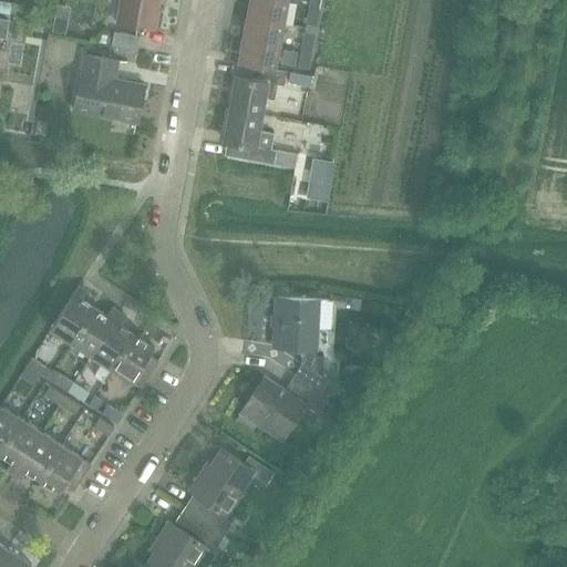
[(141,27),(141,29),(144,29),(144,28),(154,29),(160,0),(120,0),(116,22),(141,27)]
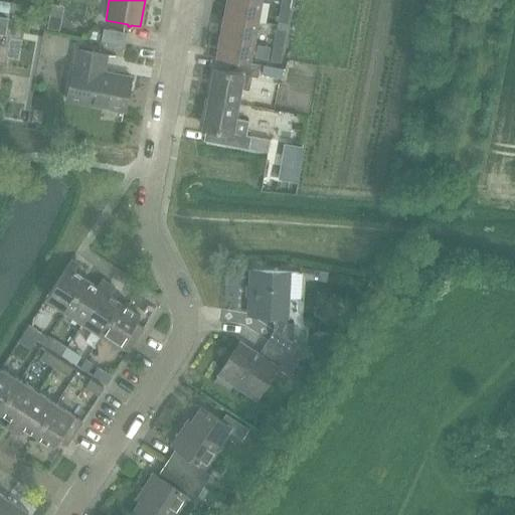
[(252,0),(226,0),(223,15),(259,22),(263,2),(252,0)]
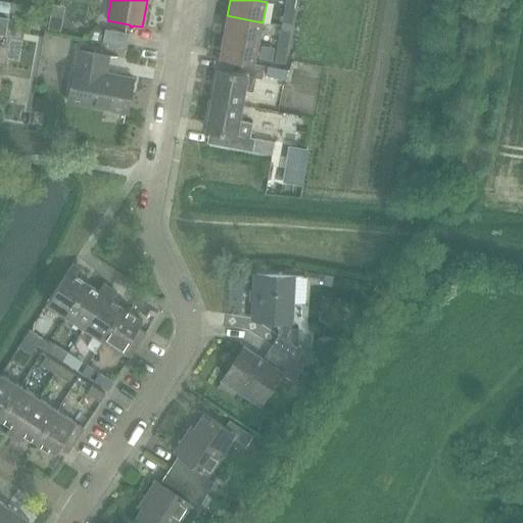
[(282,21),(291,24),(294,7),(285,5),(282,21)]
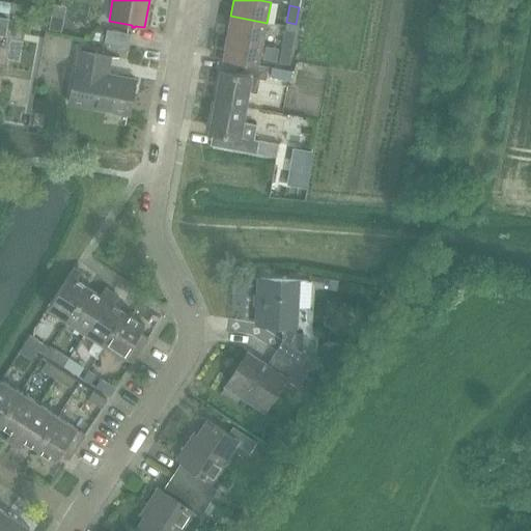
[(230,16),(227,36),(263,44),(267,23),(230,16)]
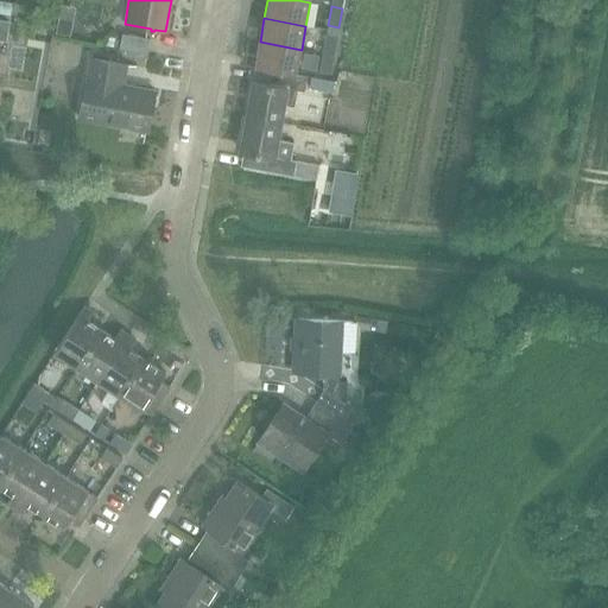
[(119,49),(147,55),(150,38),(121,33),(119,49)]
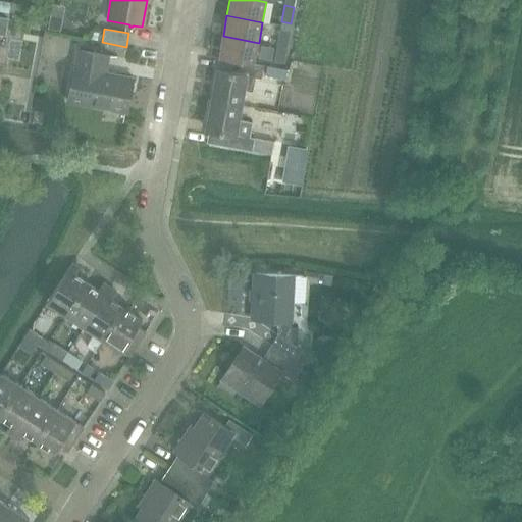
[(286,48),(290,32),(279,30),(276,46),(286,48)]
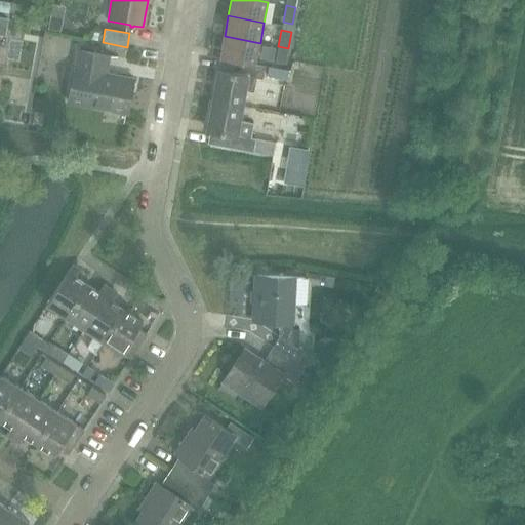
[(304,30),(295,50),(306,54),(313,33),(304,30)]
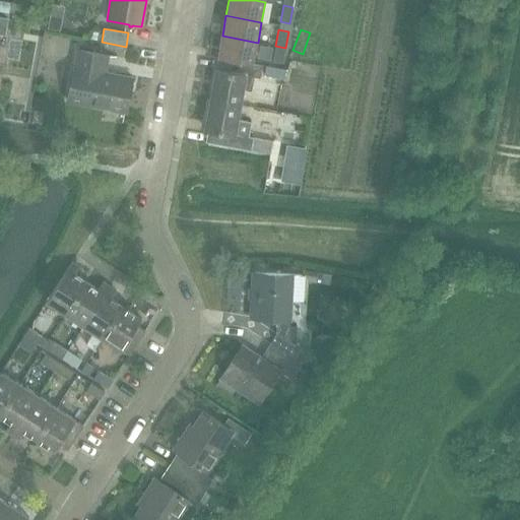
[(231,59),(254,63),(258,43),(222,36),(218,57),(231,59)]
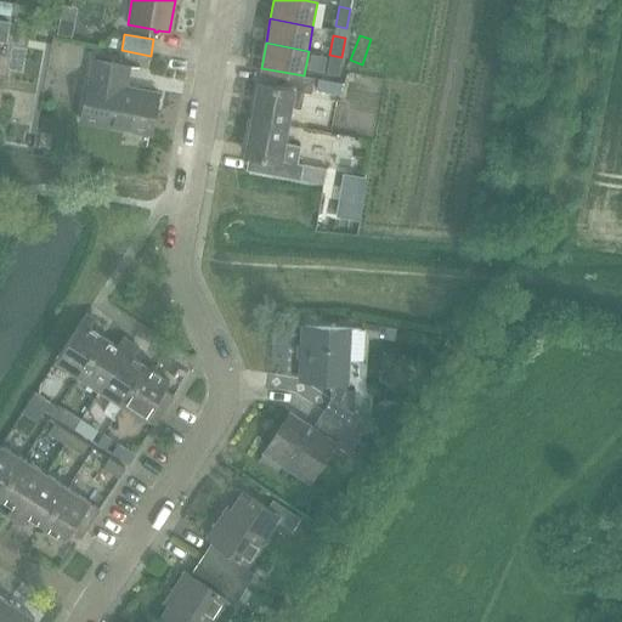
[(341,57),(329,55),(326,74),(338,77),(341,57)]
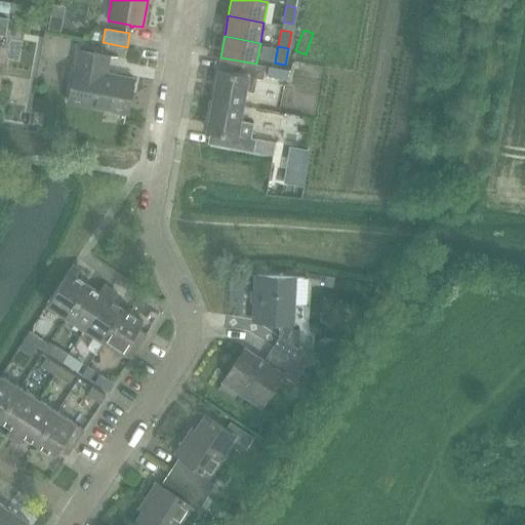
[(78,50),(68,102),(127,113),(133,78),(116,75),(115,77),(106,75),(109,55),(78,50)]
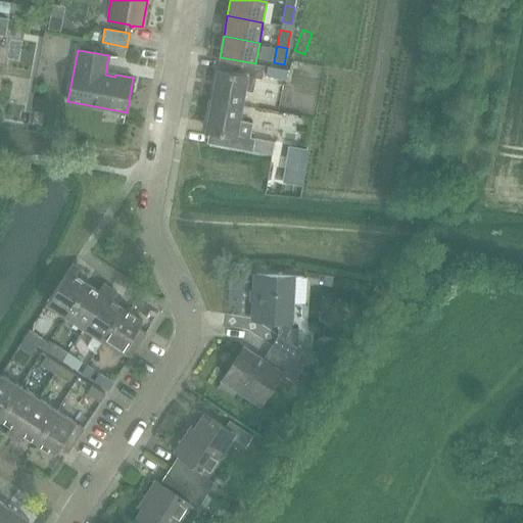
[(217,69),(211,99),(242,105),(244,90),(252,91),(255,77),(262,78),(264,65),(255,63),(232,59),(229,72),(217,69)]
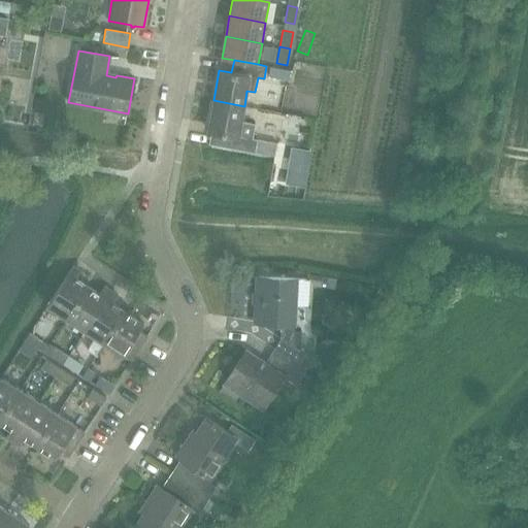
[(291,70),(271,67),(269,77),(289,81),(291,70)]
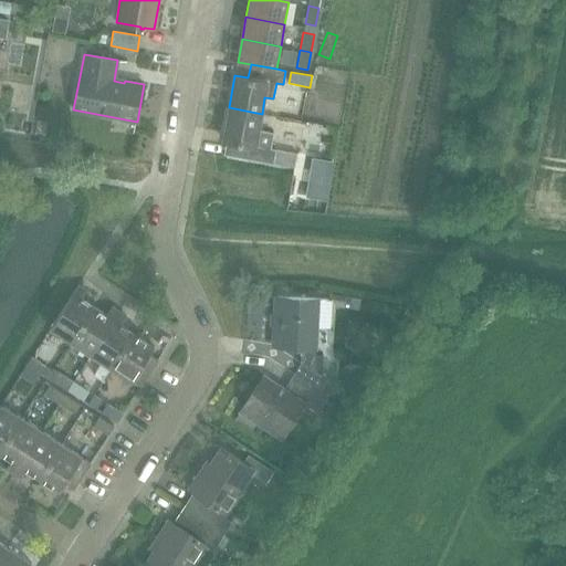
[(259,130),(262,114),(229,107),(223,140),(236,143),(233,156),(294,167),(296,154),(270,148),(273,133),(259,130)]
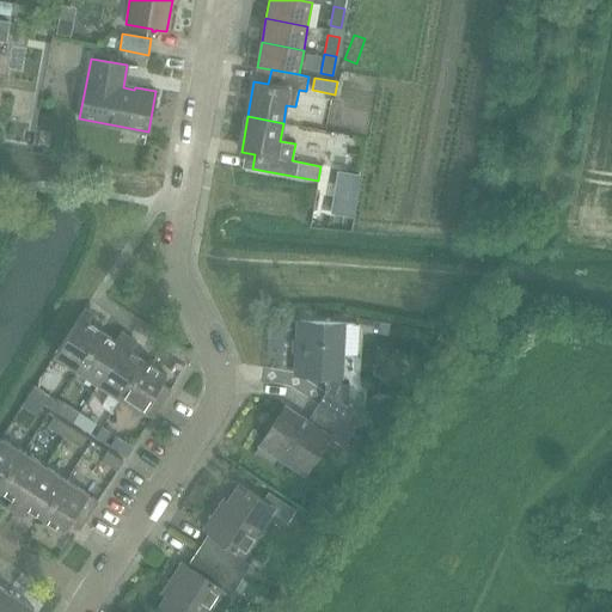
[(54,354),(77,368),(101,331),(87,323),(93,313),(85,308),(54,354)]
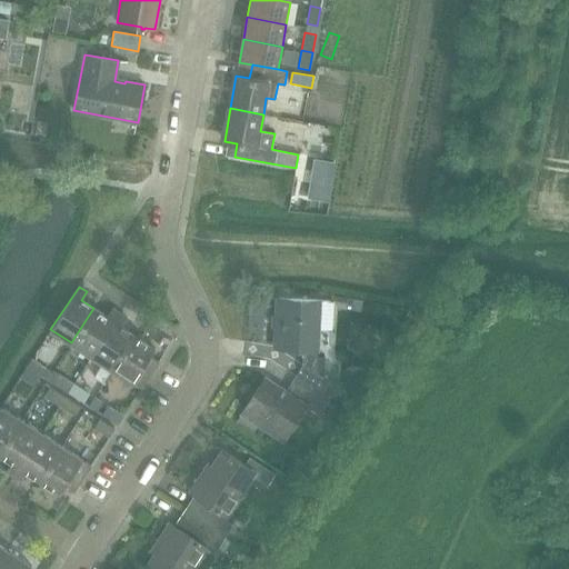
[(277,298),(275,347),(301,349),(302,365),(303,366),(296,379),(329,400),(338,387),(316,372),(318,329),(331,330),(332,301),(319,300),(277,298)]
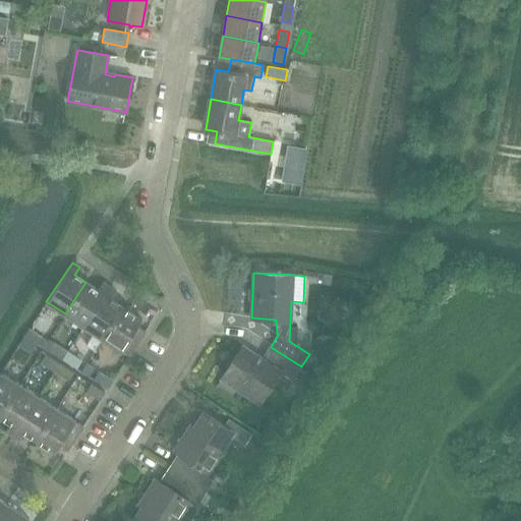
[(98,290),(85,282),(65,313),(83,326),(109,287),(103,282),(98,290)]
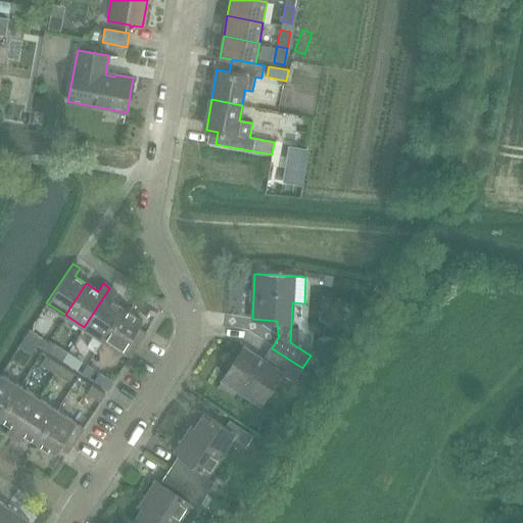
[(102,339),(123,307),(111,300),(116,292),(109,288),(84,327),(94,334),(86,346),(94,351),(102,339)]
